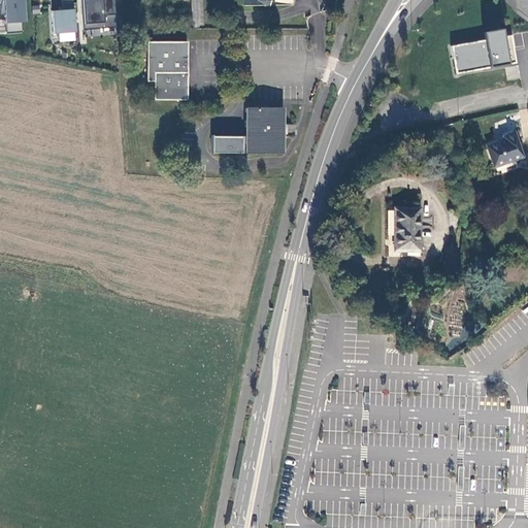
[(6,33),(22,32),(21,22),(24,22),(22,0),(0,0),(0,3),(0,14),(5,14),(6,33)]
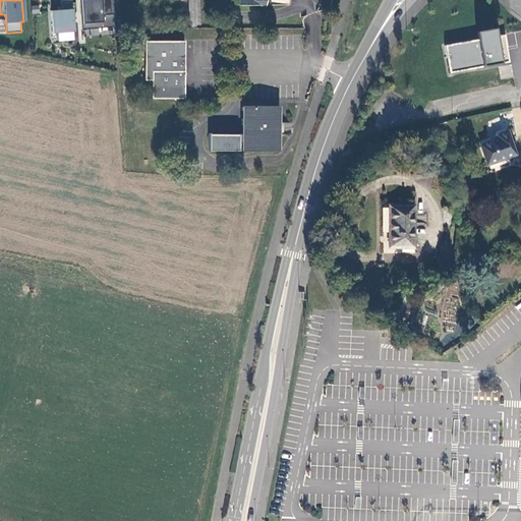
[(73,32),(71,0),(60,0),(61,10),(50,11),(52,34),(73,32)]
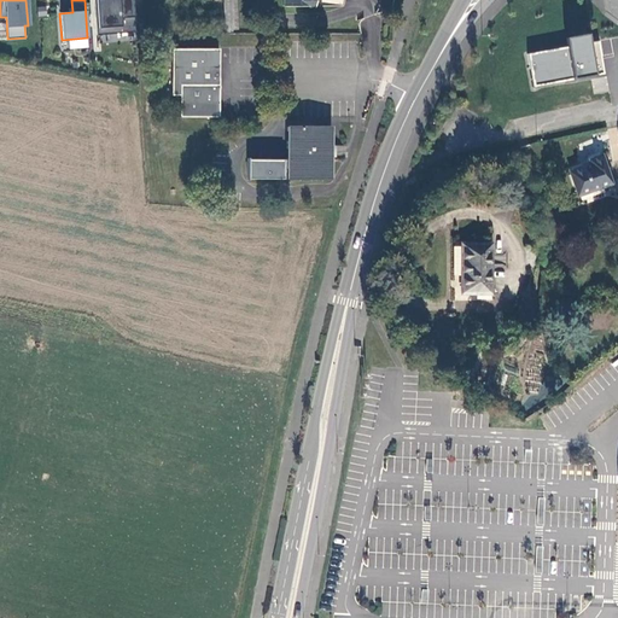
[(135,33),(132,0),(93,0),(97,35),(135,33)]
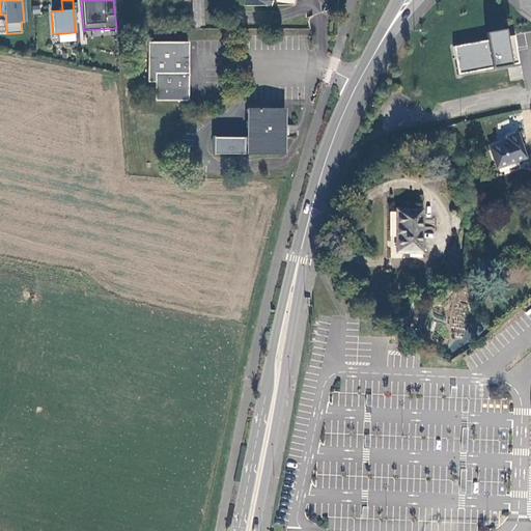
[(190,0),(190,25),(201,25),(200,0),(190,0)]
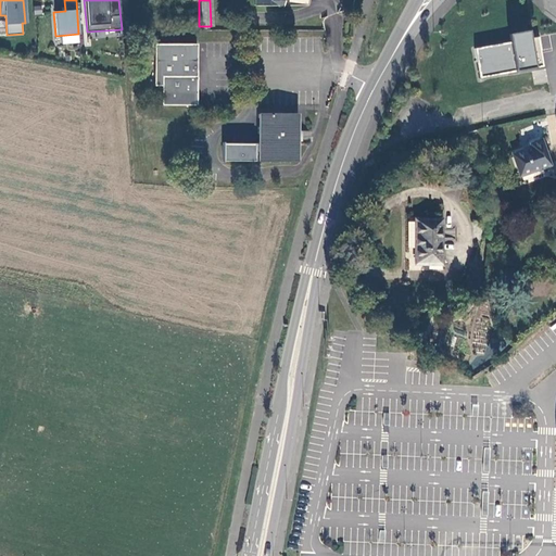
[(533,68),(527,30),(504,35),(506,46),(476,51),(480,77),(533,68)]
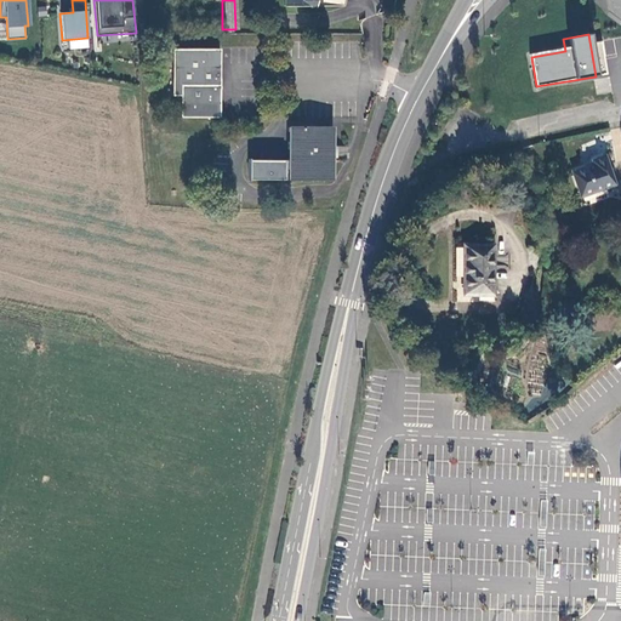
[(183,96),(183,118),(223,118),(223,98),(214,98),(214,96),(214,92),(220,92),(220,85),(223,85),(223,50),(175,50),(175,96),(183,96)]
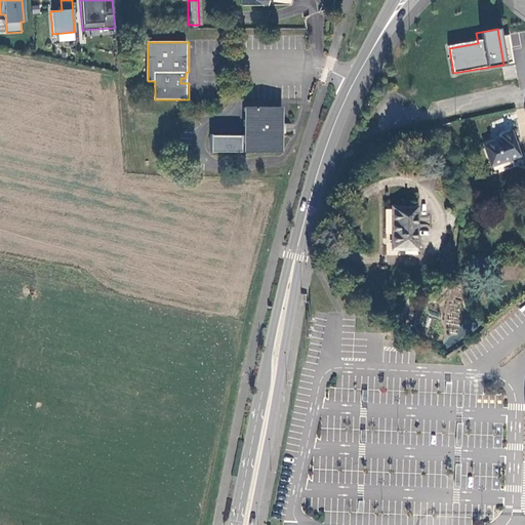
[(189,72),(186,72),(186,78),(180,78),(180,81),(180,83),(189,83),(189,72)]
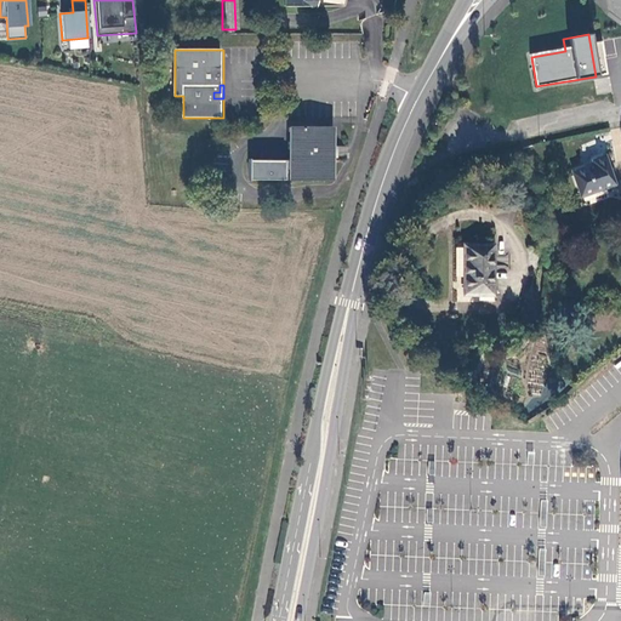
[(335,127),(291,127),(290,180),(324,180),(324,176),(334,176),(335,152),(335,127)]
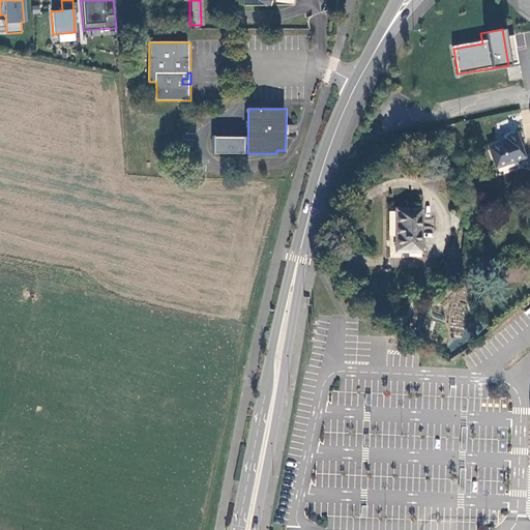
[(490,152),(497,173),(526,163),(518,139),(507,143),(508,146),(490,152)]
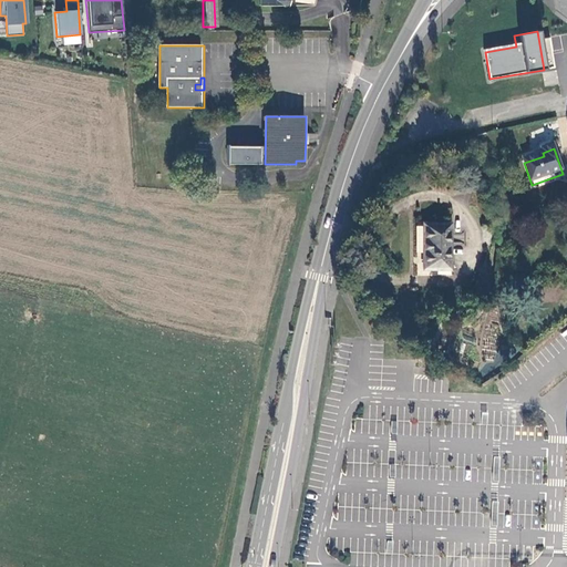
[(450,223),(422,224),(422,269),(450,269),(450,223)]
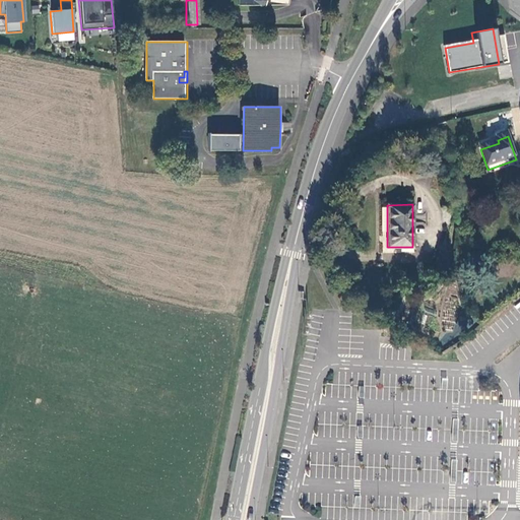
[(415,233),(425,233),(425,223),(415,223),(415,233)]
